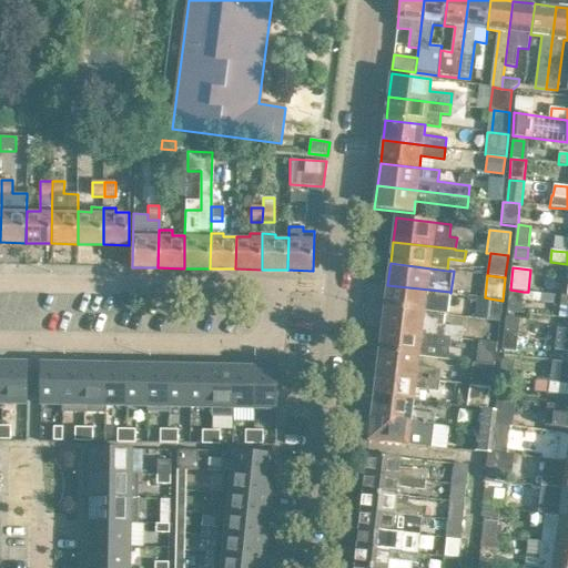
[(387,285),(385,306),(445,314),(447,314),(450,292),(387,285)]
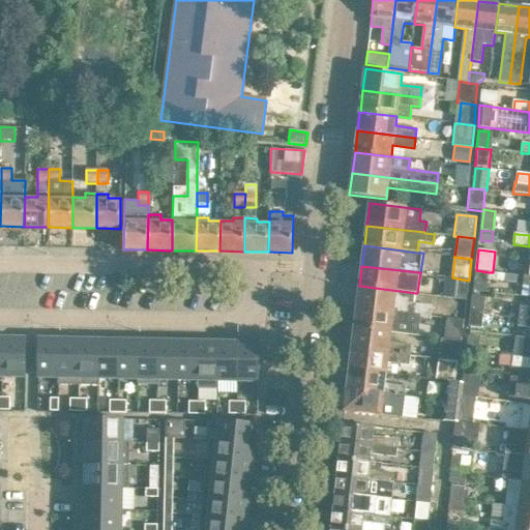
[(489,272),(476,270),(473,290),(487,292),(489,272)]
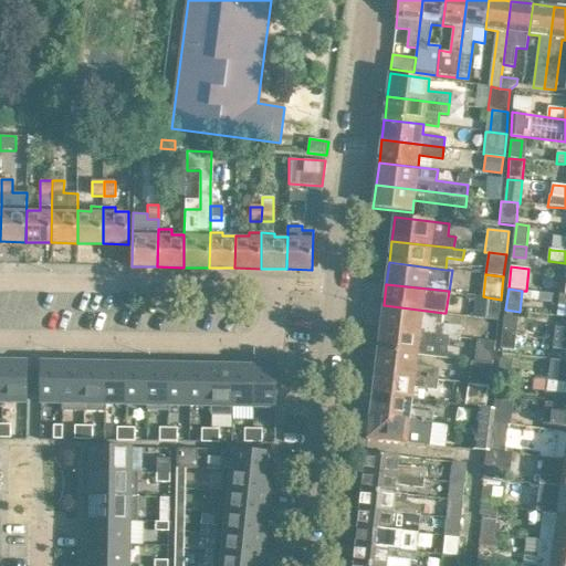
[(540,293),(538,302),(559,304),(559,306),(565,306),(565,295),(561,295),(540,293)]
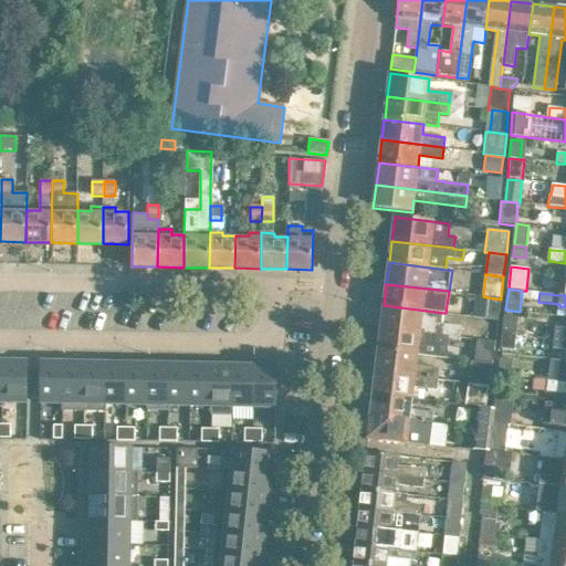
[(499,320),(501,300),(488,297),(485,318),(499,320)]
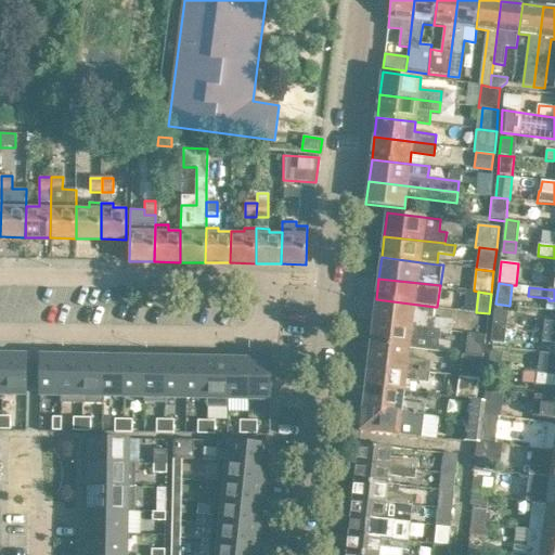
[(433,319),(435,307),(376,299),(374,321),(434,328),(434,330),(439,330),(451,332),(453,321),(433,319)]
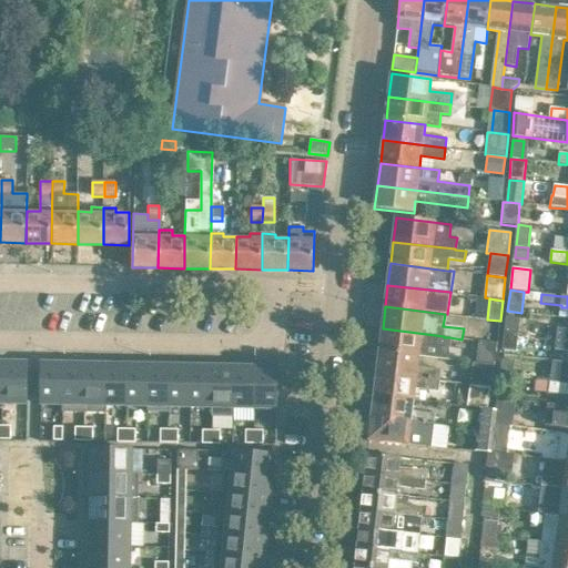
[(507,317),(505,332),(518,333),(520,318),(507,317)]
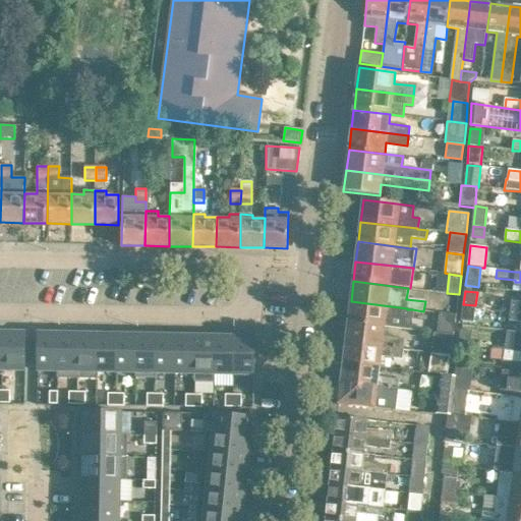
[(351,301),(348,322),(385,326),(385,328),(409,330),(412,309),(407,309),(407,308),(351,301)]
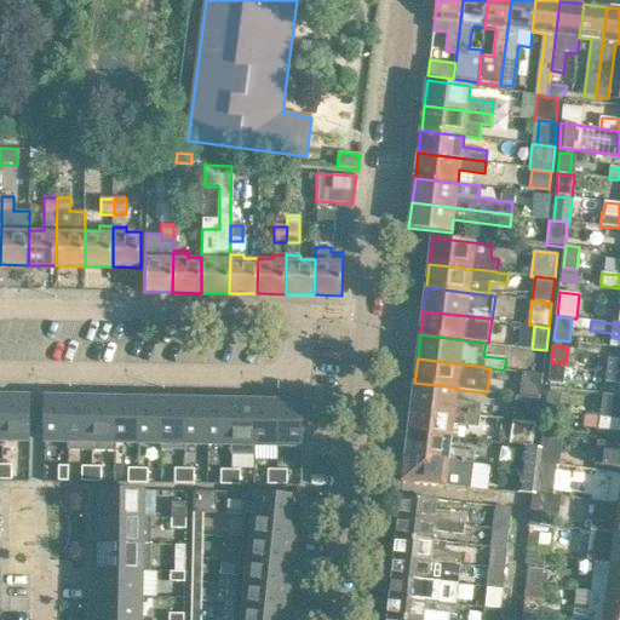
[(607,369),(619,371),(619,360),(608,360),(607,369)]
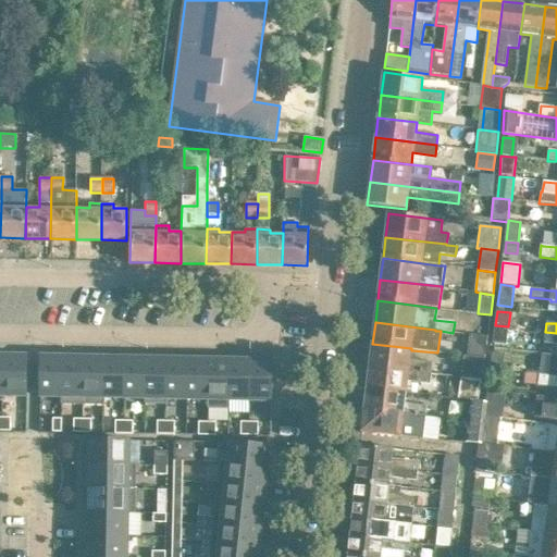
[(506,346),(508,326),(495,325),(493,344),(506,346)]
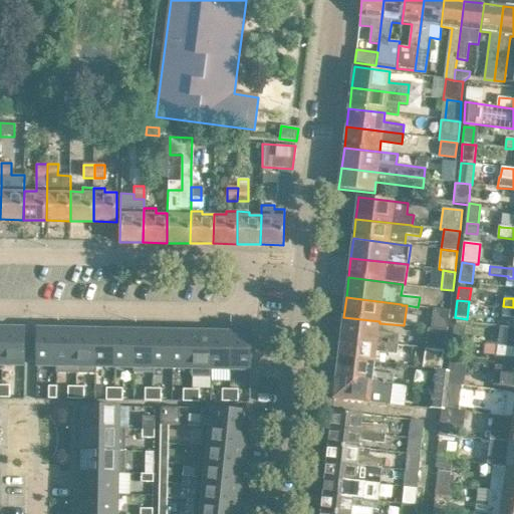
[(513,307),(503,306),(502,317),(513,318),(513,307)]
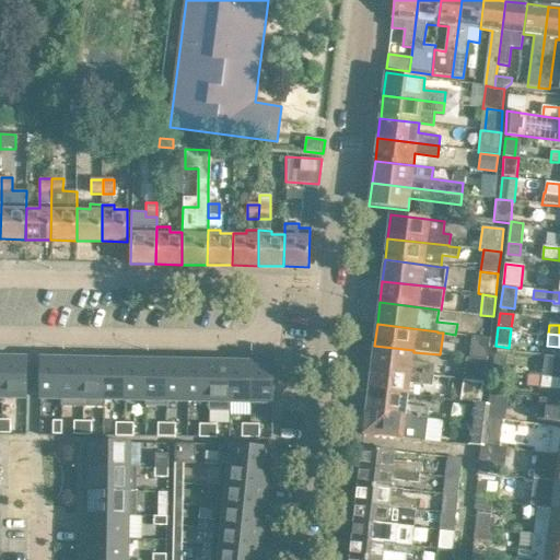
[(471,337),(469,357),(475,358),(488,359),(490,339),(477,337),(471,337)]
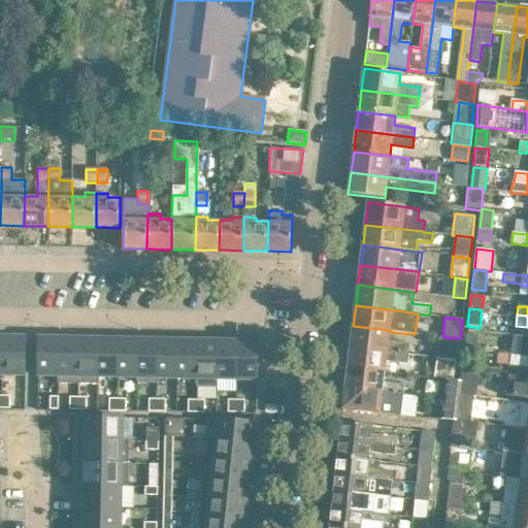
[(353,326),(351,348),(407,354),(409,343),(389,341),(390,332),(390,330),(353,326)]
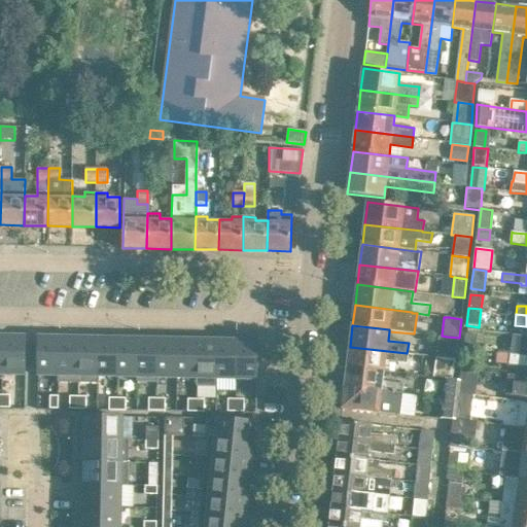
[(478,336),(465,335),(463,350),(476,351),(478,336)]
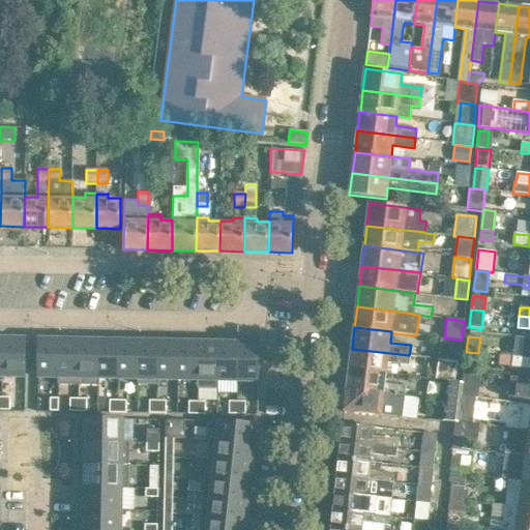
[(513,358),(529,360),(529,337),(516,336),(513,358)]
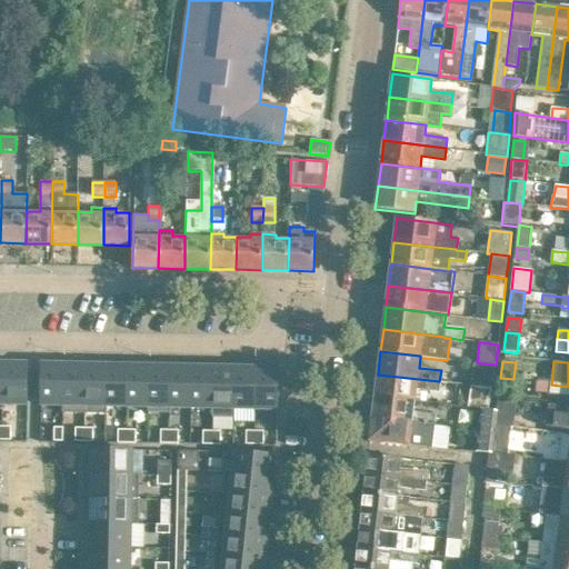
[(475,363),(471,386),(492,389),(496,365),(482,363),(477,362),(477,365),(475,363)]
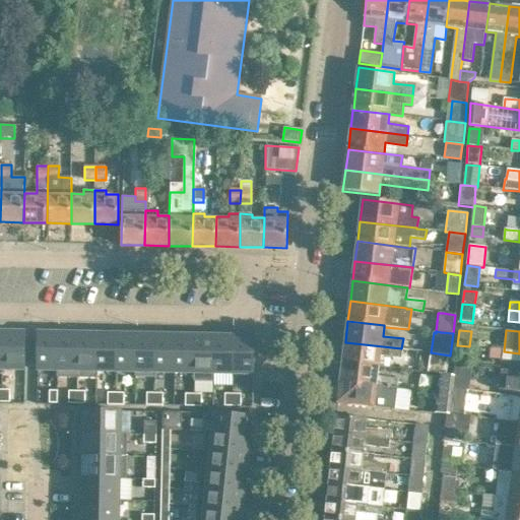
[(3,332),(2,370),(3,370),(24,370),(25,333),(3,332)]
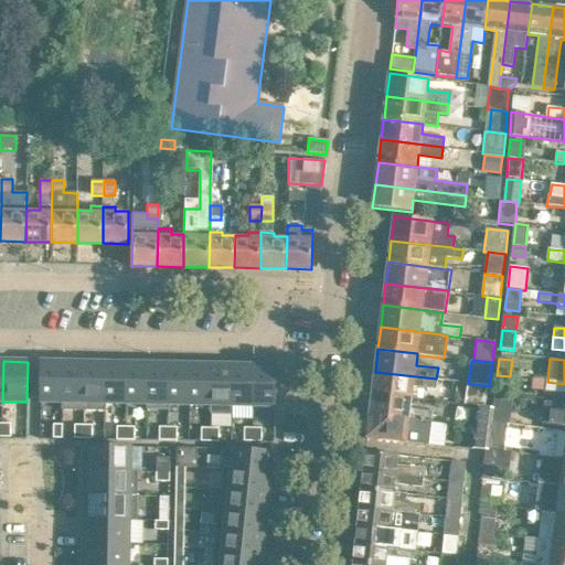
[(42,362),(41,403),(62,403),(63,403),(63,362),(42,362)]
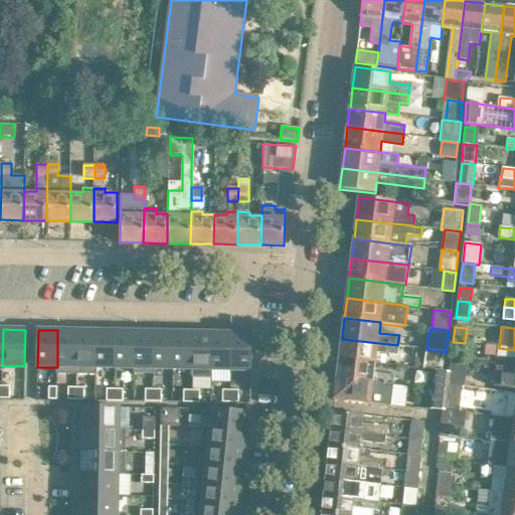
[(76,374),(77,331),(57,330),(57,367),(56,367),(56,374),(76,374)]
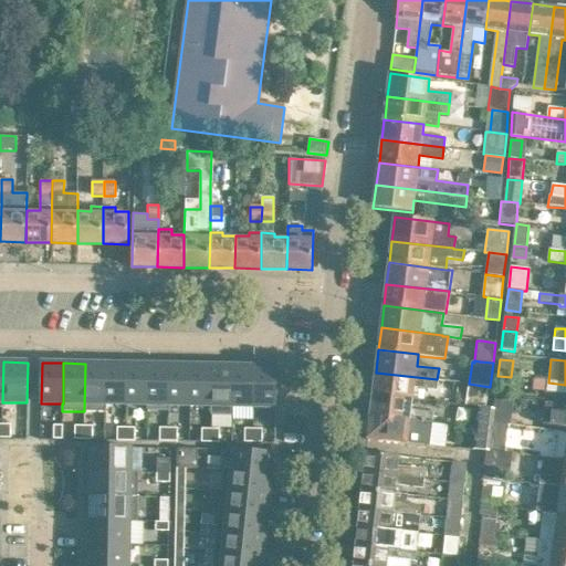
[(85,364),(84,411),(106,412),(106,405),(105,405),(106,364),(85,364)]
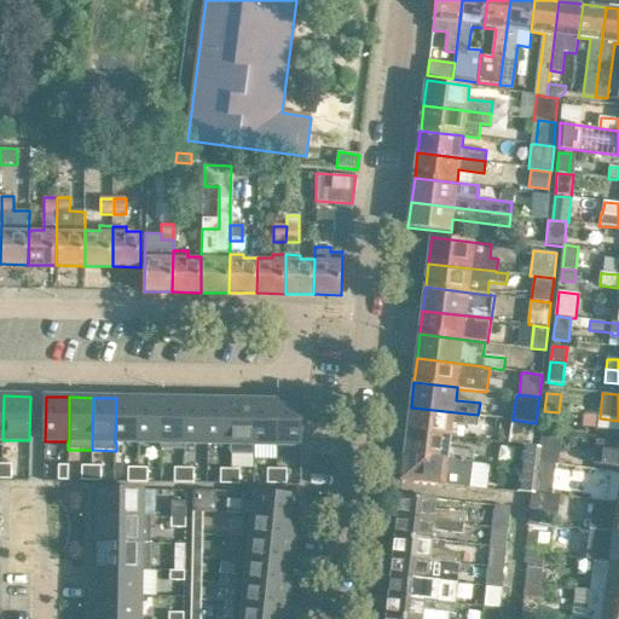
[(115,443),(116,443),(138,443),(139,399),(116,398),(115,443)]
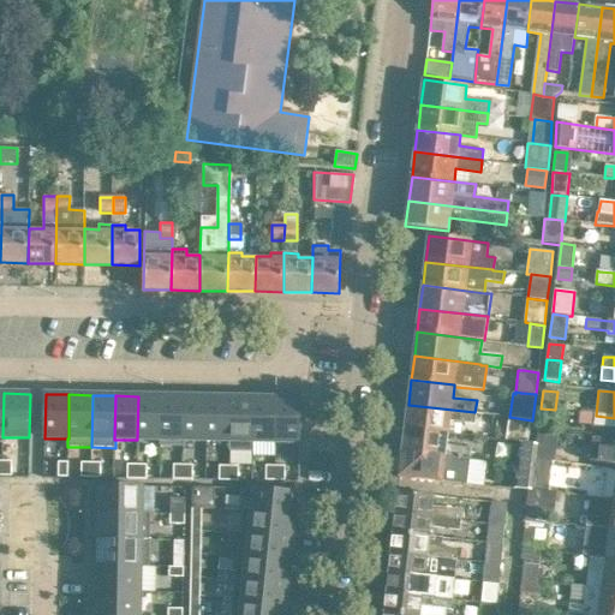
[(138,396),(137,440),(160,440),(161,396),(138,396)]
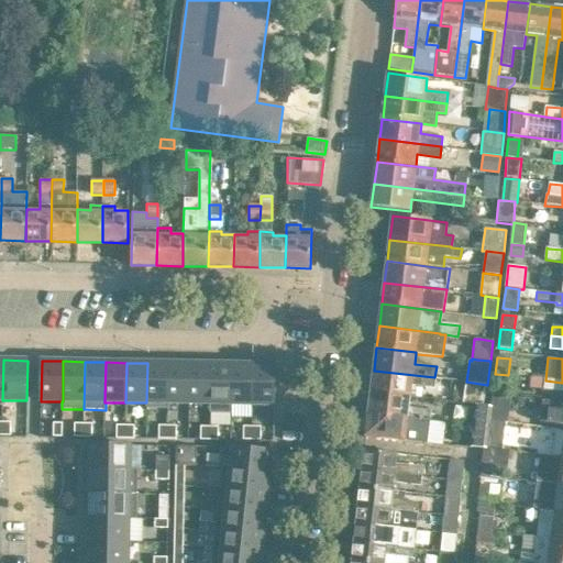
[(168,404),(168,363),(147,363),(146,403),(145,408),(168,409),(169,404),(168,404)]
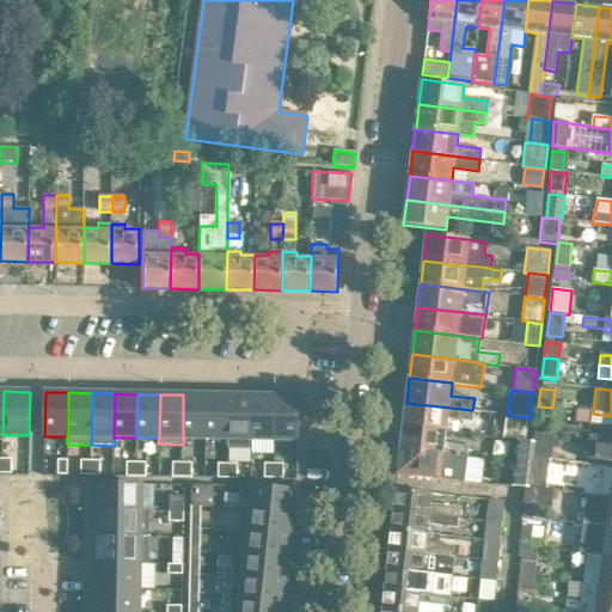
[(184,439),(206,439),(206,396),(183,395),(183,439),(184,439)]
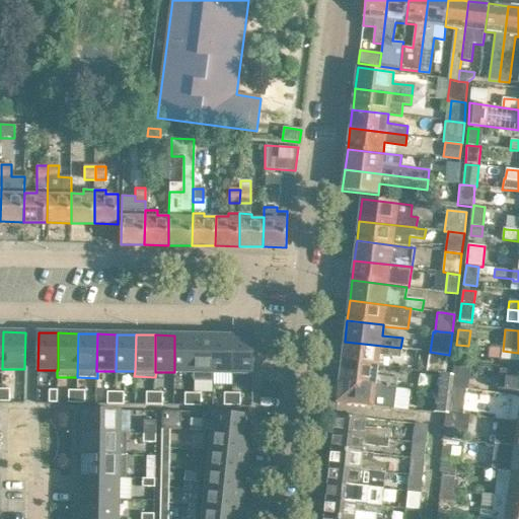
[(194,372),(195,336),(174,336),(174,372),(194,372)]
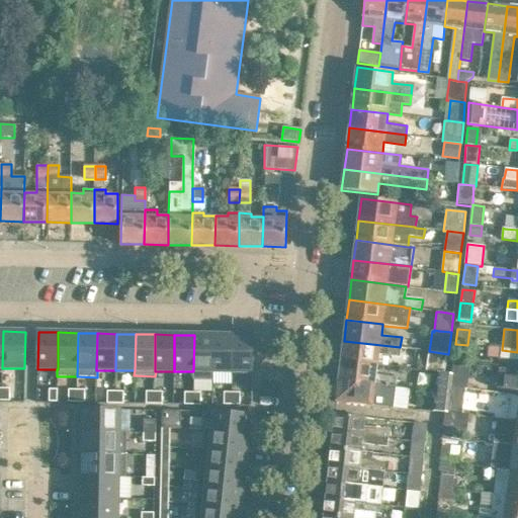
[(194,335),(193,371),(193,380),(212,380),(213,335),(194,335)]
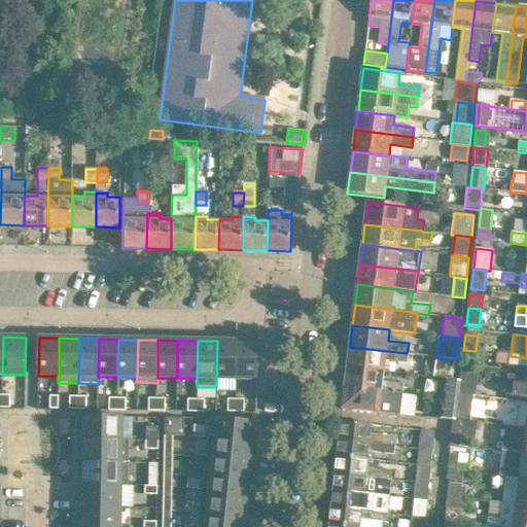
[(217,341),(216,387),(216,391),(236,391),(236,379),(237,342),(217,341)]
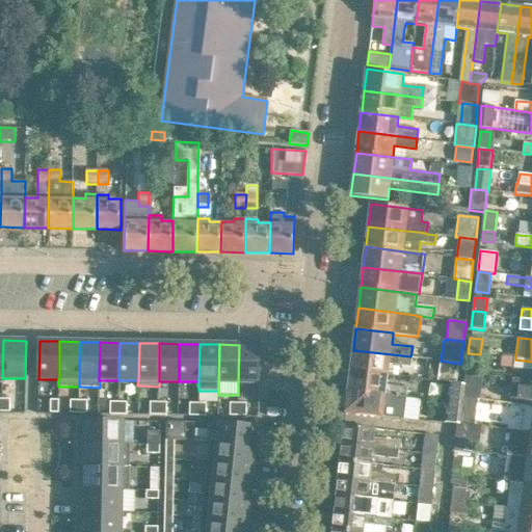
[(239,345),(238,382),(260,383),(260,345),(239,345)]
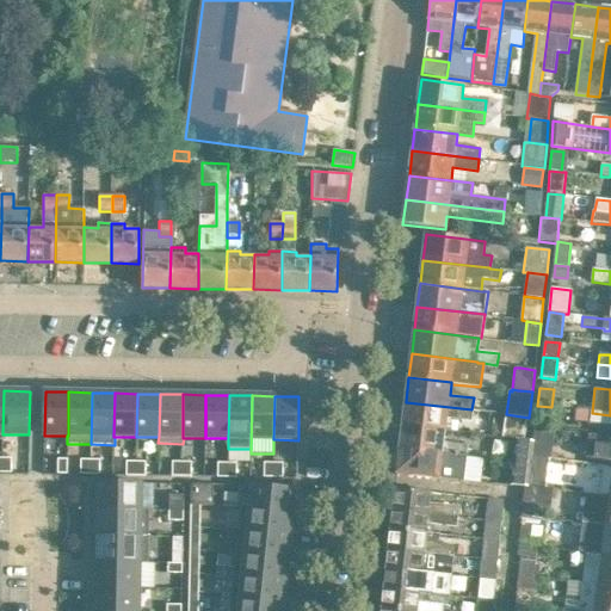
[(406,402),(402,425),(445,430),(446,418),(470,421),(471,411),(471,409),(406,402)]
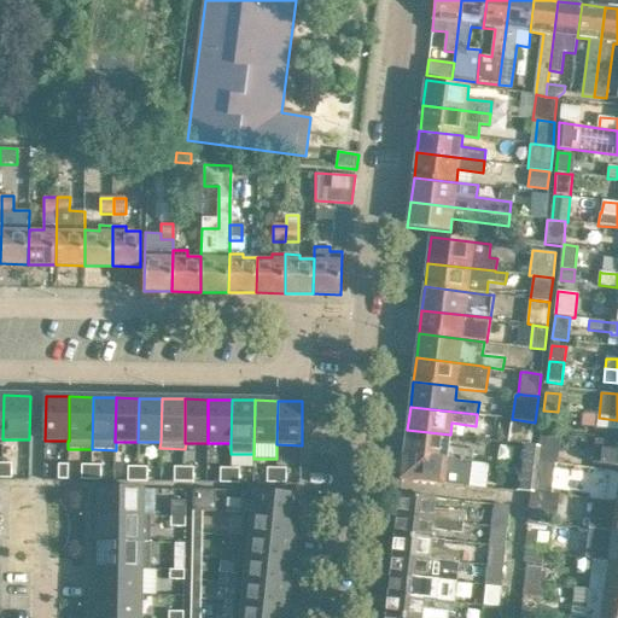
[(617,431),(617,420),(599,418),(583,415),(582,426),(617,431)]
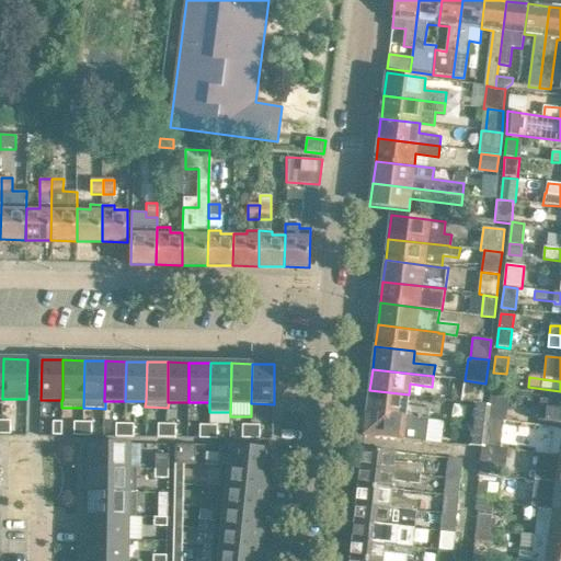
[(483,404),(485,384),(465,380),(462,401),(474,403),(483,404)]
